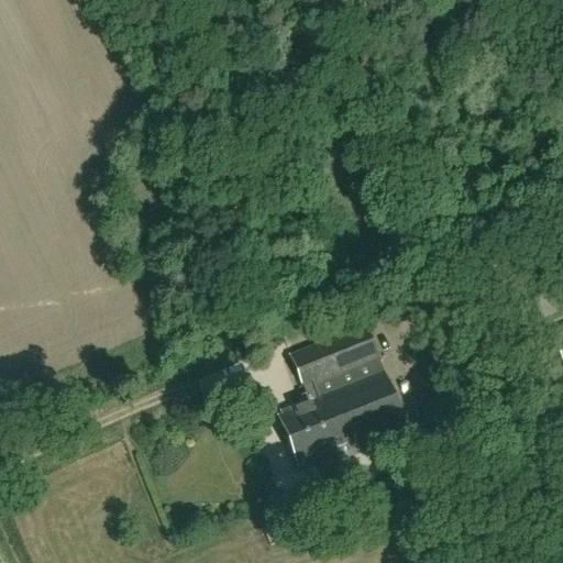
[(305,428),(392,394),(365,328),(289,357),(305,396),(300,397),(305,408),(293,412),(291,410),(282,415),(282,417),(278,418),(290,451),(310,443),(305,428)]
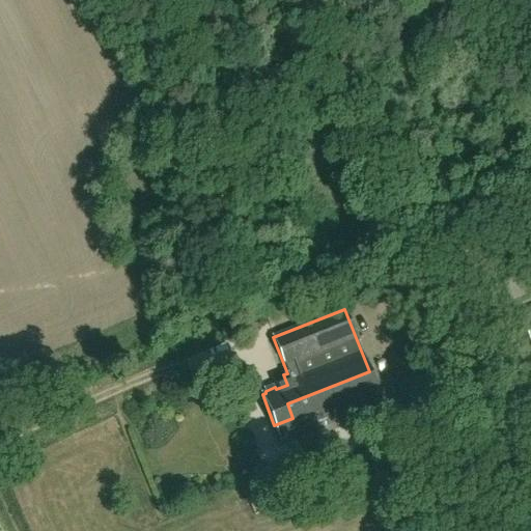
[(530,337),(530,311),(522,315),(530,337)]
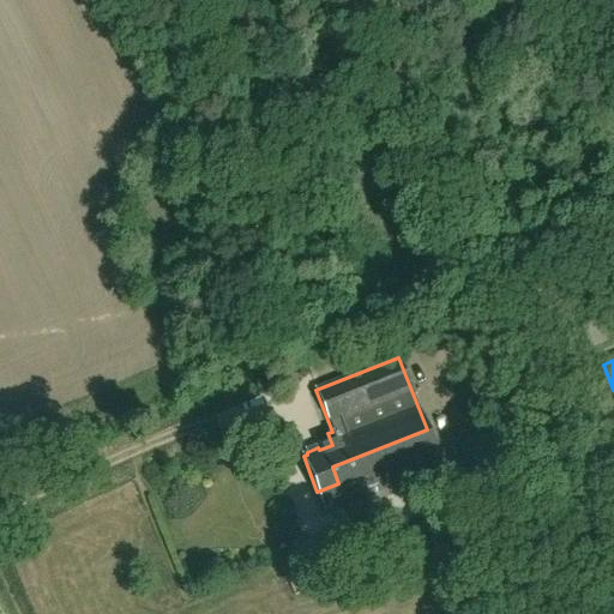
[(338,483),(317,492),(325,511),(386,486),(387,489),(441,468),(427,429),(332,467),(338,483)]
